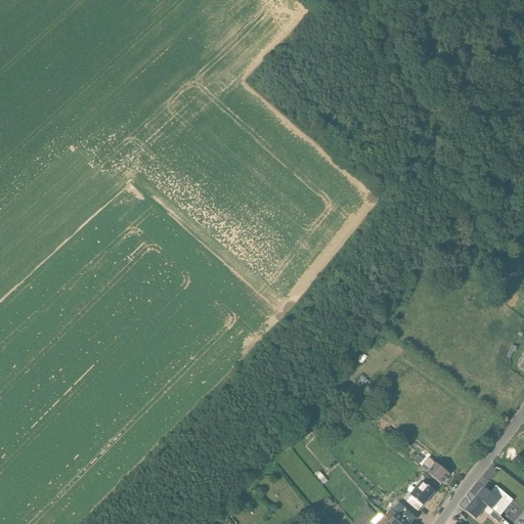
[(346,389),(342,393),(348,399),(352,395),(346,389)]
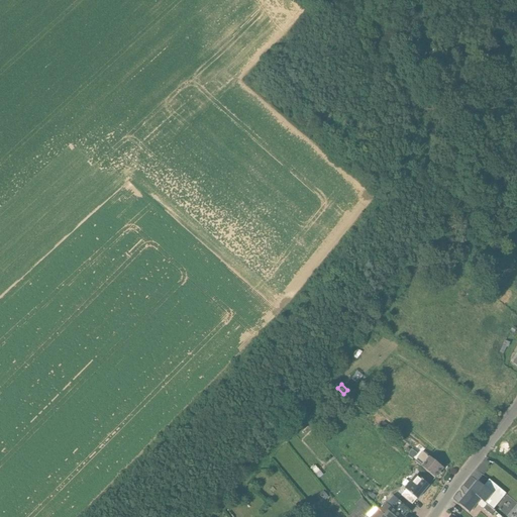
[(383,422),(378,428),(384,433),(390,427),(383,422)]
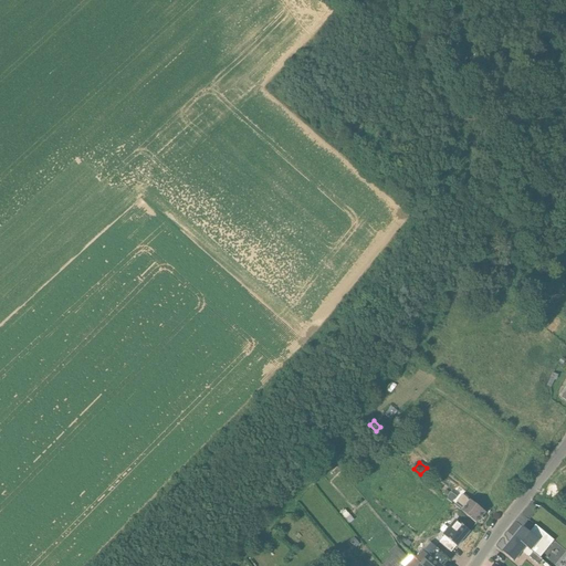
[(459,501),(458,503),(463,507),(461,511),(463,512),(477,524),(484,514),(463,495),(459,501)]
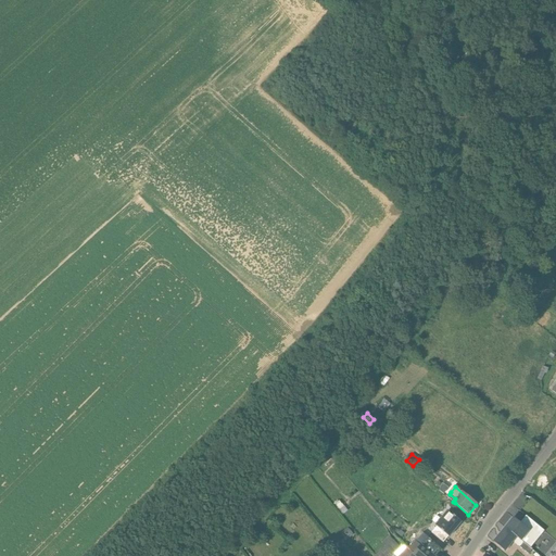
[(449,538),(462,522),(447,512),(434,526),(437,527),(431,533),(443,543),(449,536),(449,538)]
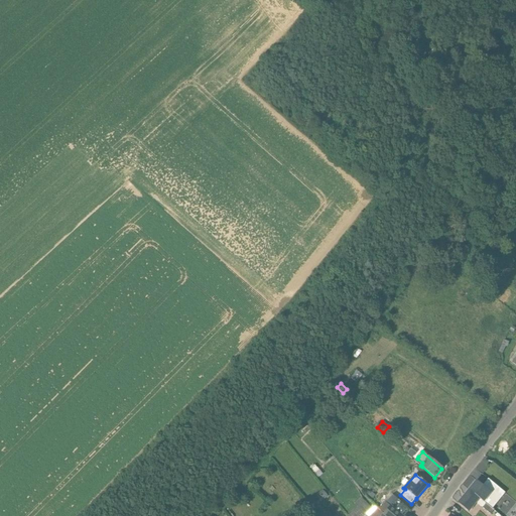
[(477,481),(469,490),(484,502),(486,503),(491,498),(497,503),(505,493),(494,484),(488,490),(483,486),(477,481)]
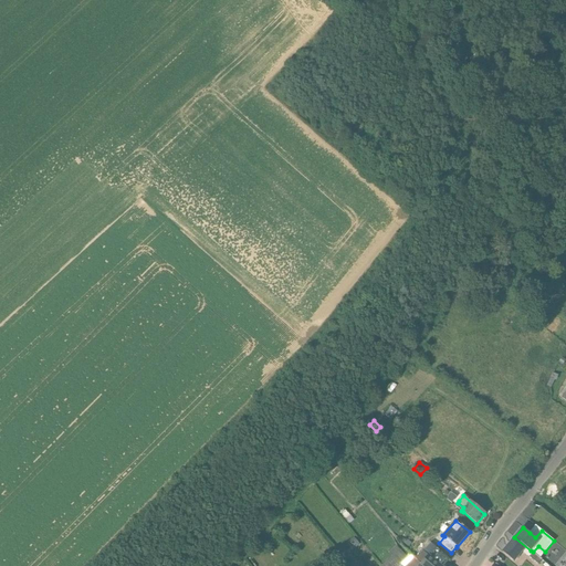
[(360,545),(354,537),(347,543),(353,551),(360,545)]
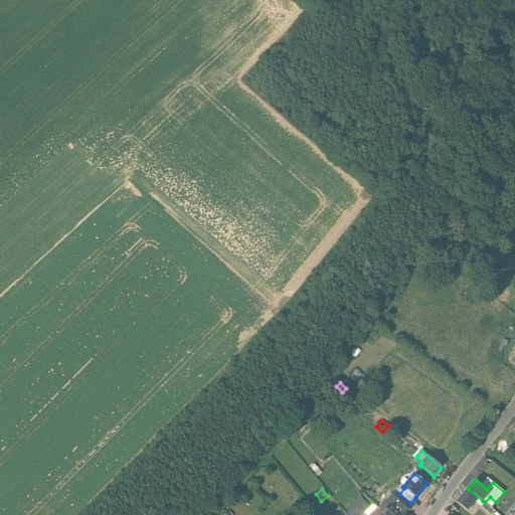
[(468,489),(457,503),(468,511),(475,503),(475,502),(481,507),(490,514),(493,510),(491,508),(485,503),(485,502),(483,501),(468,489)]
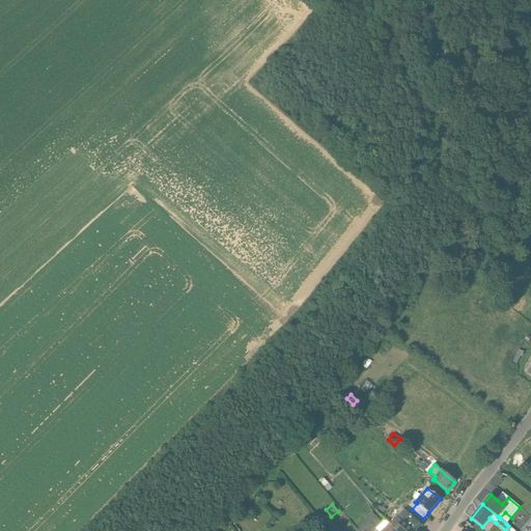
[(358,530),(369,530),(379,523),(373,516),(374,515),(371,512),(365,519),(367,522),(358,530)]
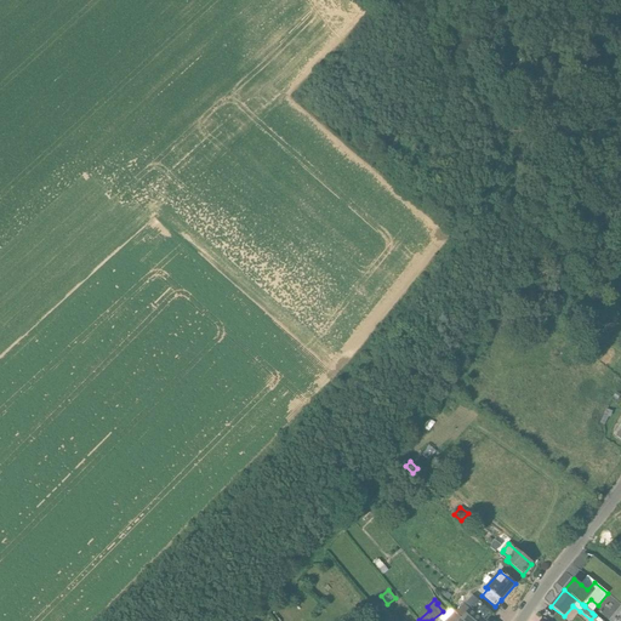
[(466,604),(455,614),(460,619),(462,620),(486,620),(493,615),(480,603),(472,610),(466,604)]
